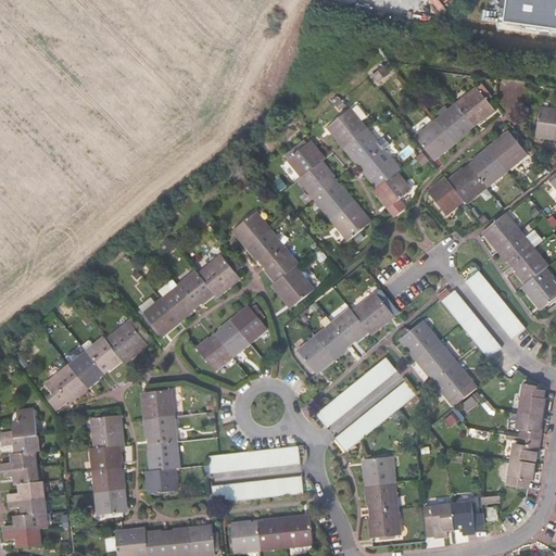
[(384,71),(375,78),(380,85),(390,76),(384,71)]
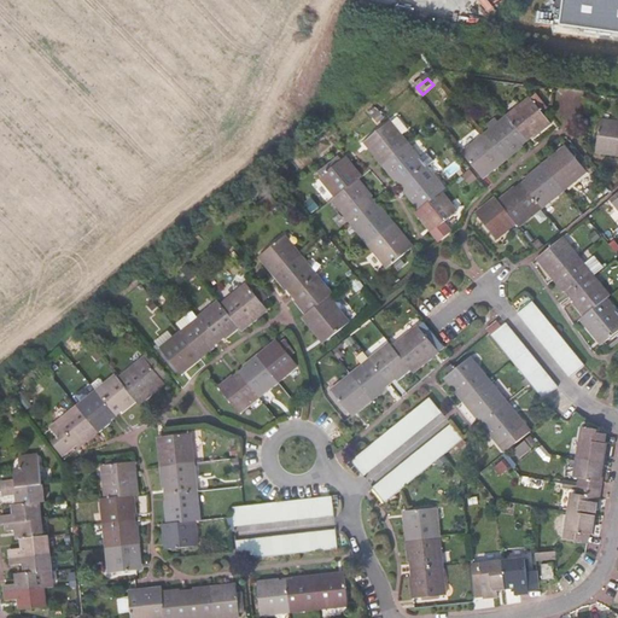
[(531,99),(508,117),(525,139),(531,134),(534,138),(552,124),(531,99)]
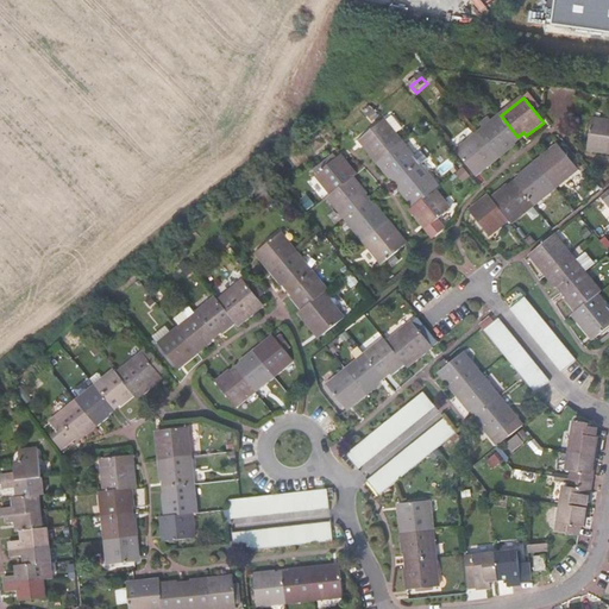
[(501,115),(478,133),(498,158),(515,145),(513,142),(518,137),(501,115)]
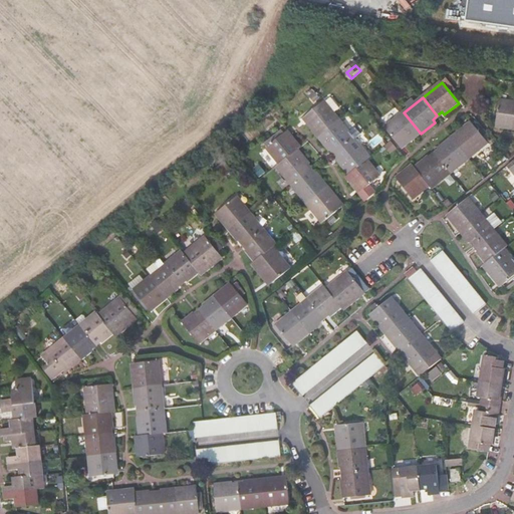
[(513,129),(513,101),(499,99),(496,123),(502,124),(502,127),(513,129)]
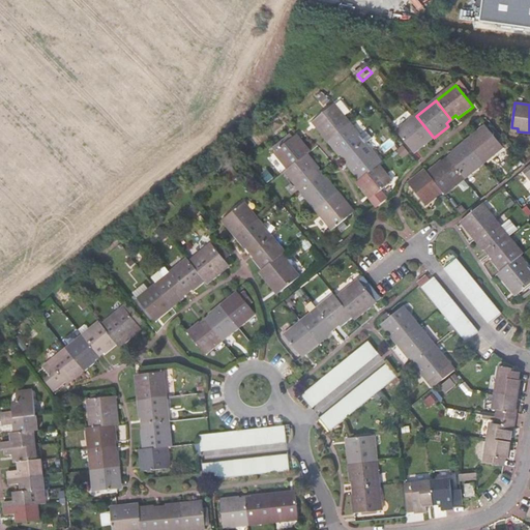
[(328,140),(350,123),(334,104),(315,120),(320,124),(317,126),(328,140)]
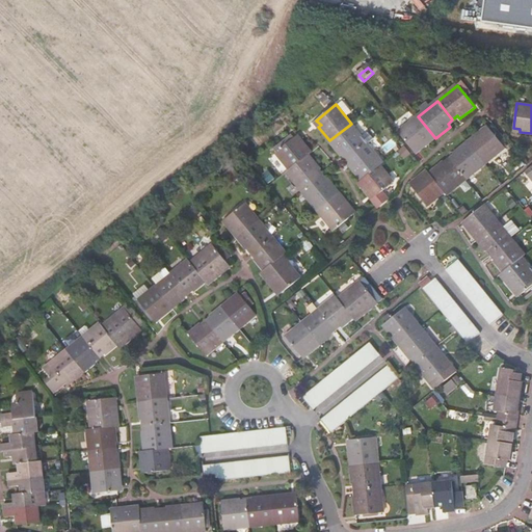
[(435,138),(418,116),(398,133),(414,152),(419,148),(421,150),(435,138)]
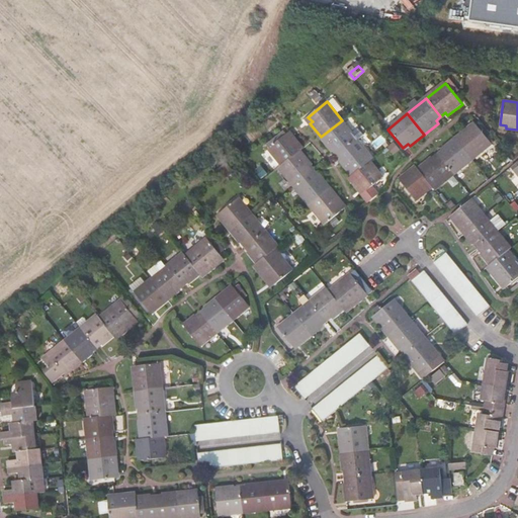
[(357,140),(342,120),(321,137),(332,152),(335,150),(339,154),(357,140)]
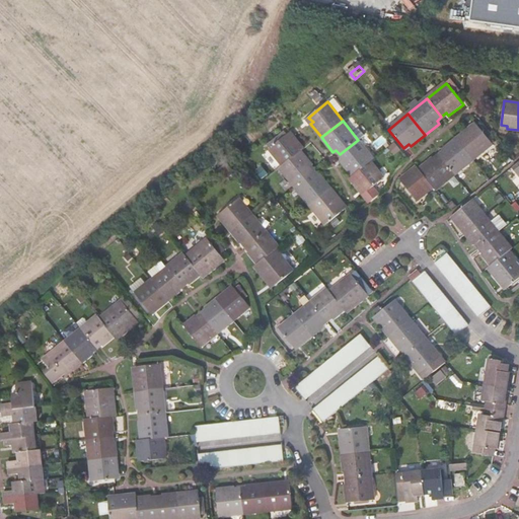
[(472,126),(458,137),(475,158),(495,143),(479,125),(474,128),(472,126)]
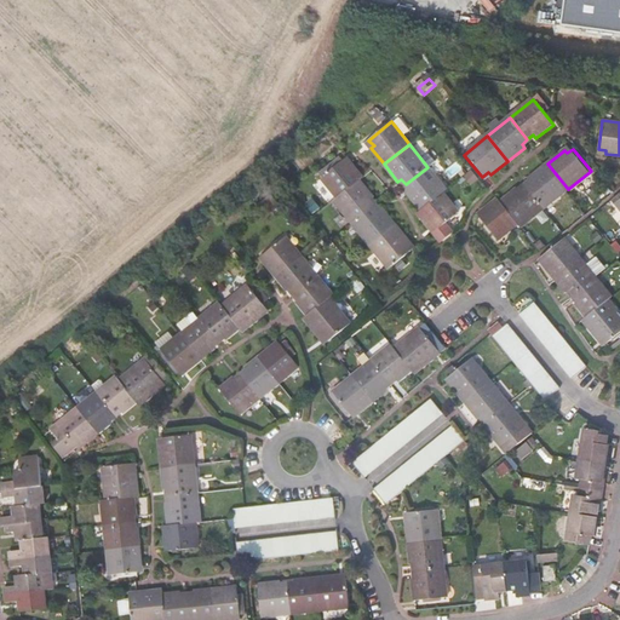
[(322,178),(338,197),(360,179),(363,177),(352,164),(349,166),(344,160),(322,178)]
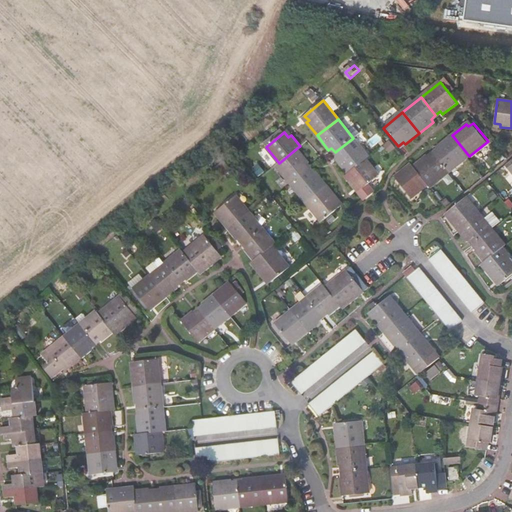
[(439,149),(435,153),(450,172),(469,156),(452,135),(437,147),(439,149)]
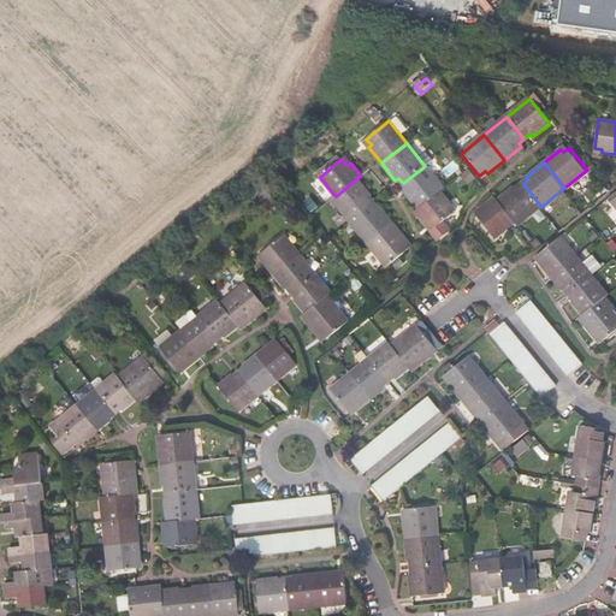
[(443,188),(425,166),(403,183),(408,190),(404,191),(418,208),(439,191),(443,188)]
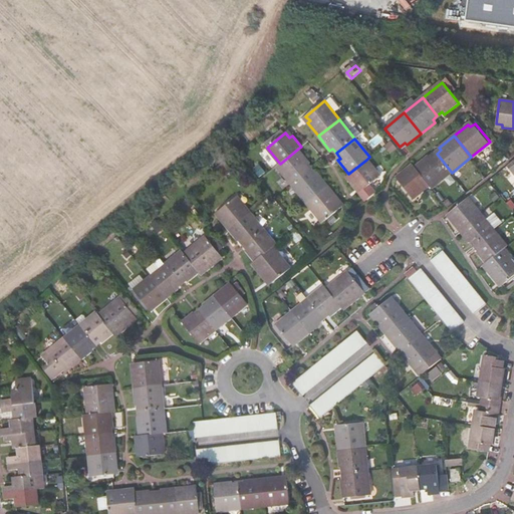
[(298,149),(280,164),(277,166),(292,185),(310,170),(306,165),(309,163),(298,149)]
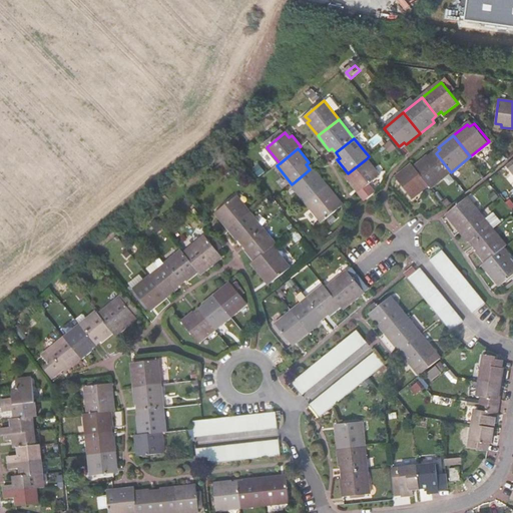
[(429,154),(415,166),(430,184),(432,187),(451,172),(436,153),(431,157),(429,154)]
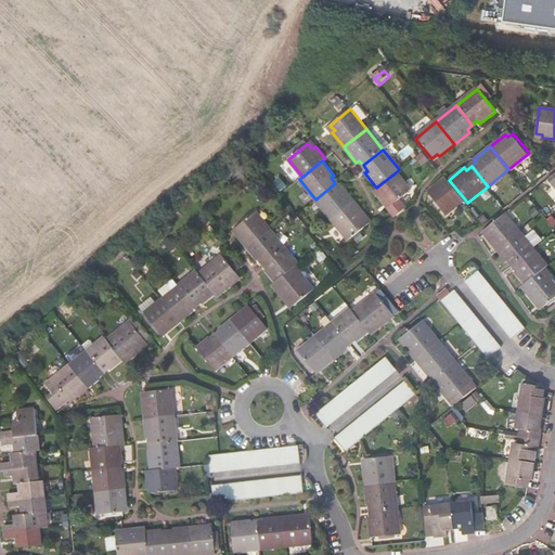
[(411,190),(396,172),(376,188),(373,191),(384,203),(386,201),(390,206),(411,190)]
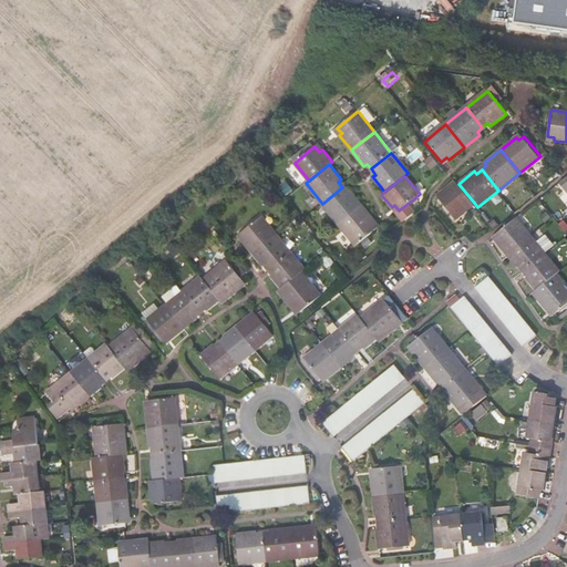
[(475,204),(459,184),(456,181),(444,192),(445,194),(441,197),(457,218),(475,204)]
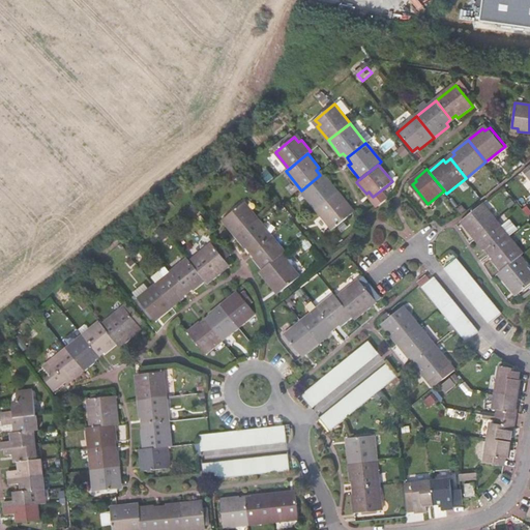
[(320,175),(301,190),(317,209),(339,193),(327,178),(324,180),(320,175)]
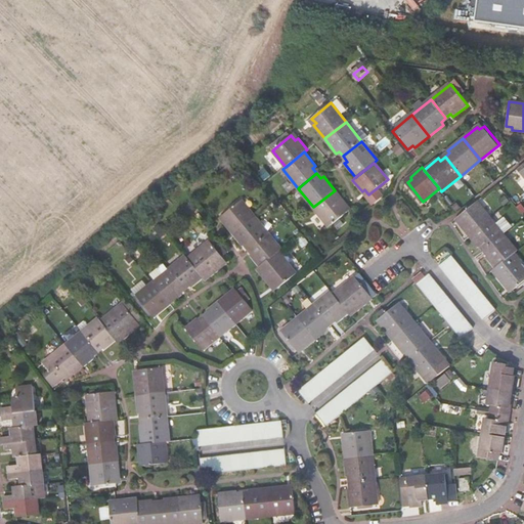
[(335,190),(313,207),(330,227),(348,212),(344,207),(347,205),(335,190)]
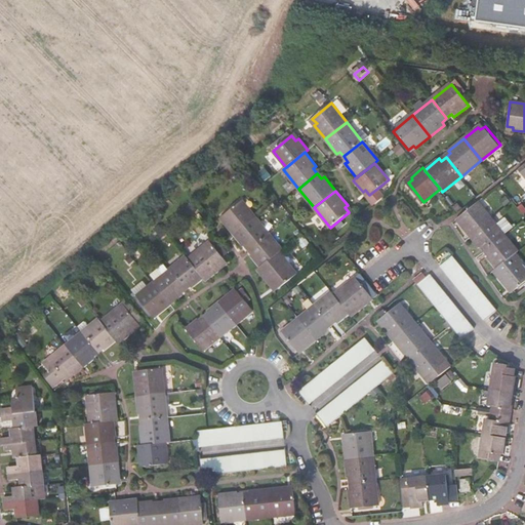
[(234,234),(254,216),(241,201),(223,215),(227,219),(224,223),(234,234)]
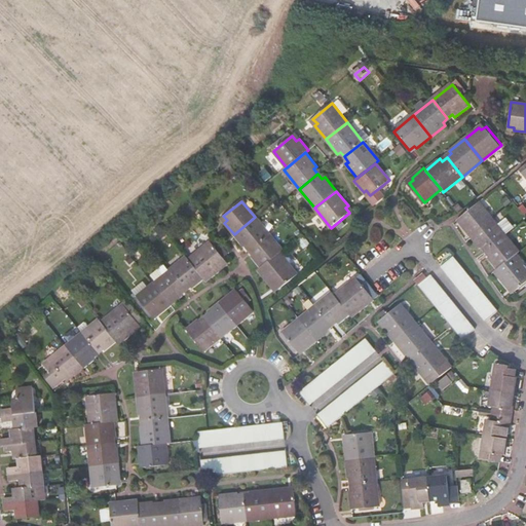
[(481,201),(461,217),(465,222),(463,223),(473,235),(494,218),(481,201)]
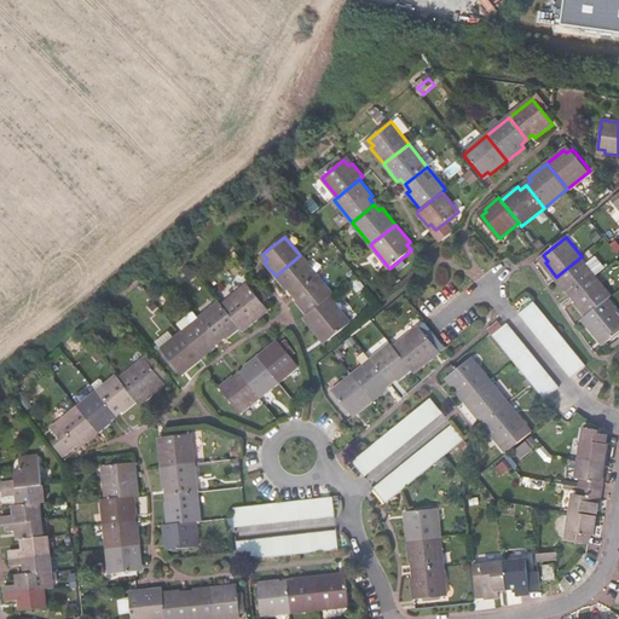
[(317,276),(300,255),(276,276),(287,289),(290,287),(295,293),(317,276)]
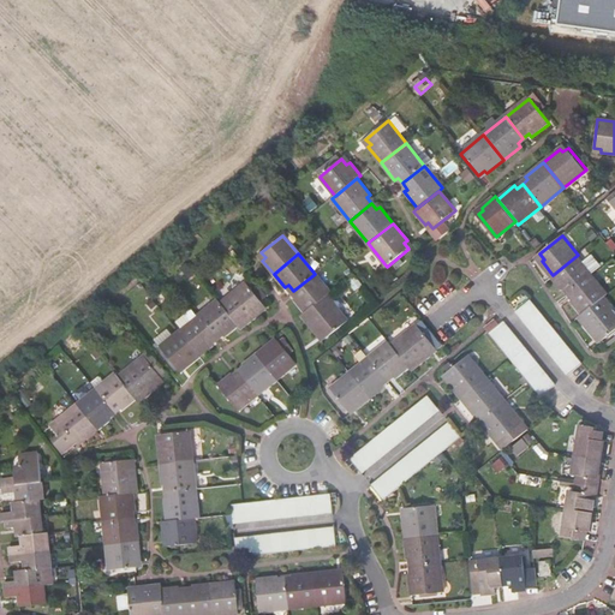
[(578,255),(553,275),(563,288),(566,286),(571,292),(593,274),(578,255)]
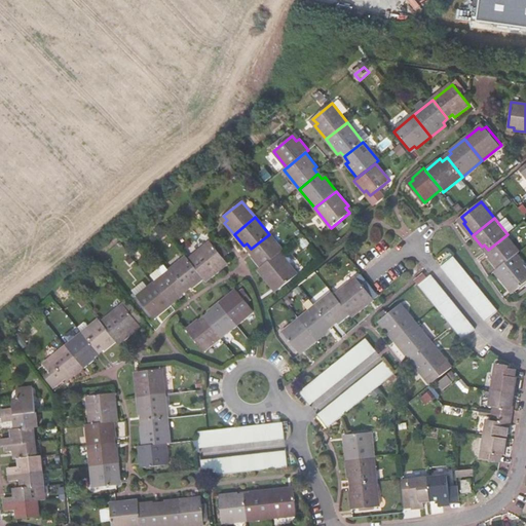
[(283,250),(269,234),(251,249),(254,254),(252,255),(261,267),(279,253),(283,250)]
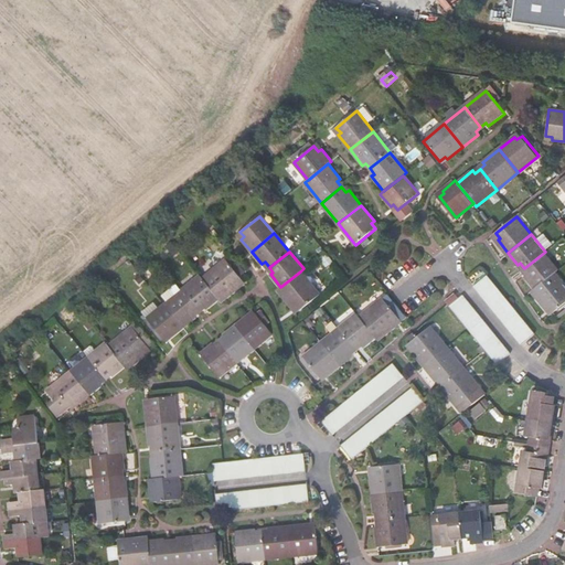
[(545,252),(524,268),(529,273),(526,275),(536,288),(556,272),(560,269),(545,252)]
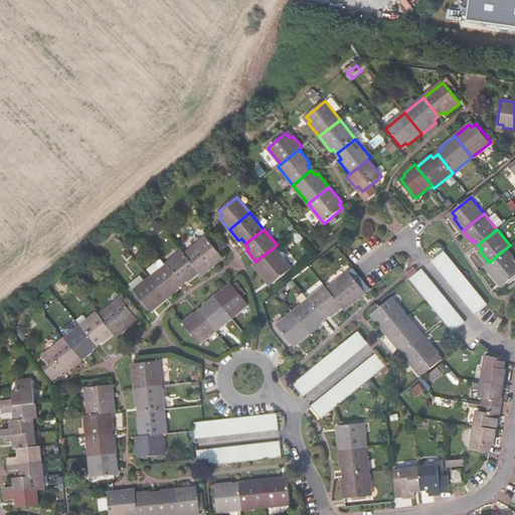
[(206,236),(184,253),(199,272),(201,275),(219,262),(216,259),(221,254),(206,236)]
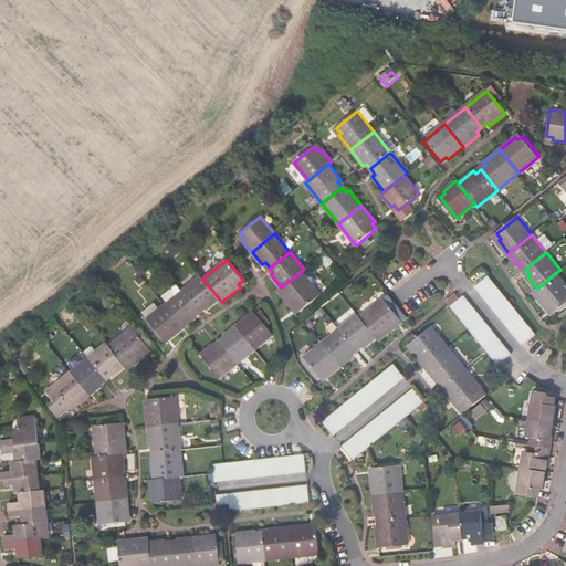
[(320,295),(301,272),(281,287),(278,290),(293,308),(295,306),(300,312),(320,295)]
